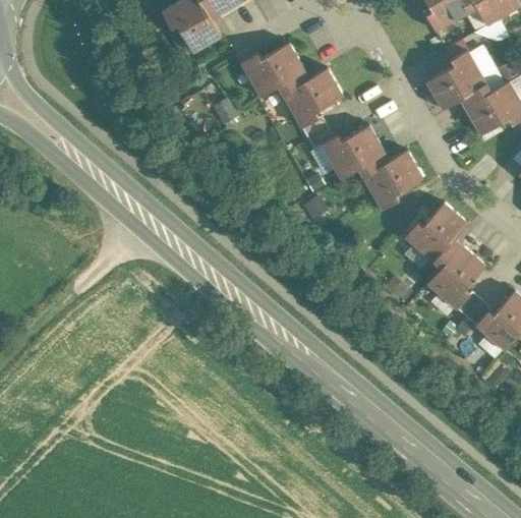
[(184,0),(162,13),(171,30),(177,26),(193,54),(222,38),(212,20),(246,0),(184,0)]
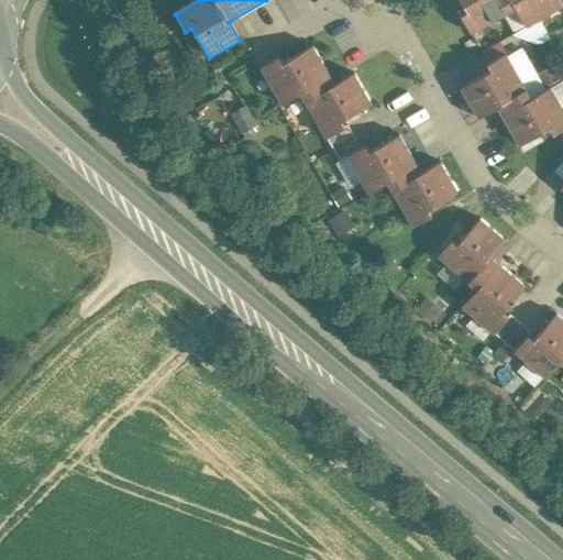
[(459,0),(467,13),(461,18),(471,35),(516,10),(527,29),(562,8),(562,7),(559,0),(459,0)]
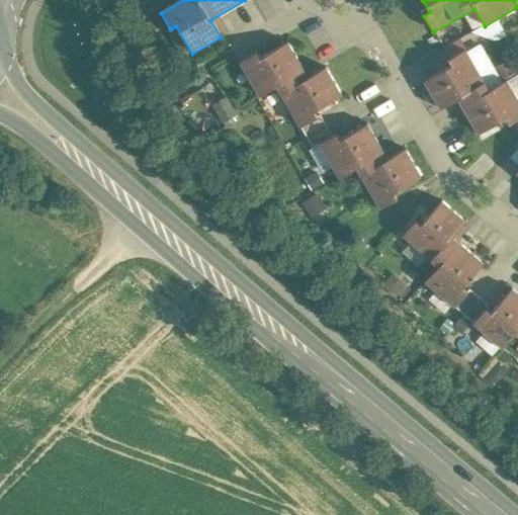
[(308,79),(287,44),(260,60),(257,54),(240,64),(259,97),(277,87),(300,129),(317,118),(314,113),(341,97),(325,69),(308,79)]
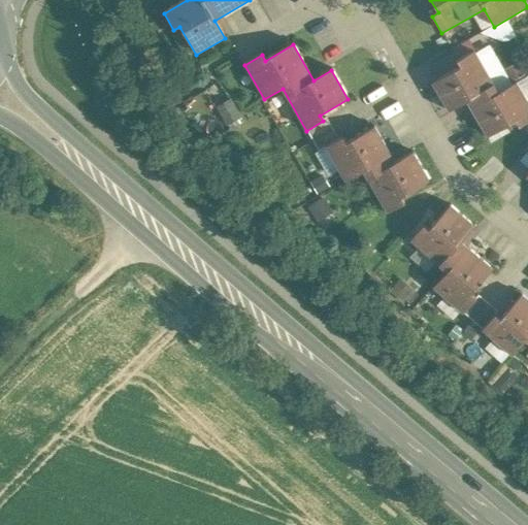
[(498,94),(474,53),(457,62),(461,68),(432,84),(449,112),(467,102),(488,138),(516,122),(519,128),(527,123),(527,104),(516,84),(498,94)]
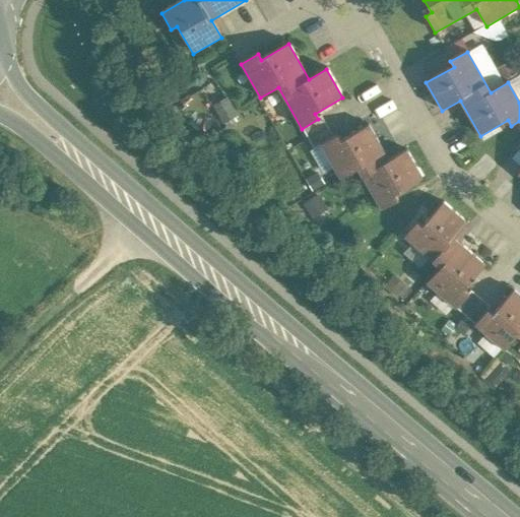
[(215,131),(239,121),(222,82),(199,92),(215,131)]
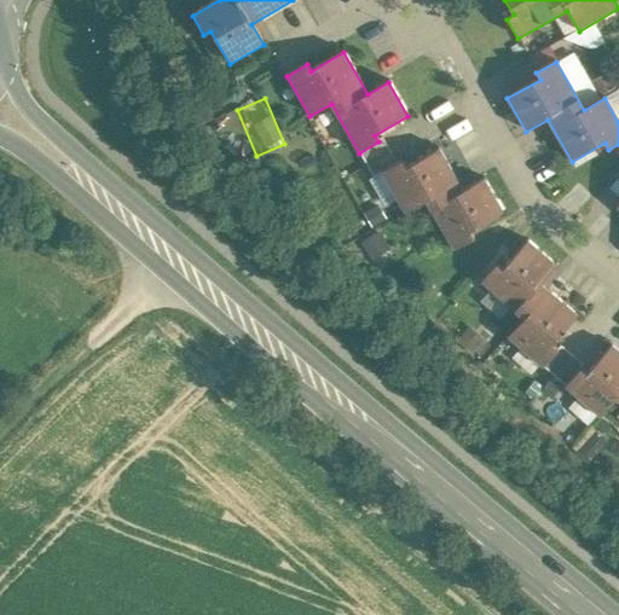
[(382,139),(379,141),(359,154),(366,166),(389,152),(382,139)]
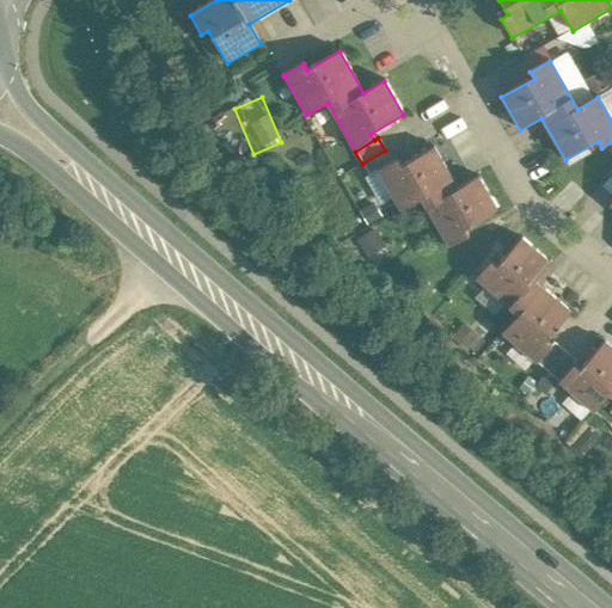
[(434,148),(401,167),(397,160),(392,163),(378,172),(401,212),(421,200),(450,247),(469,237),(465,229),(497,210),(478,178),(458,190),(434,148)]
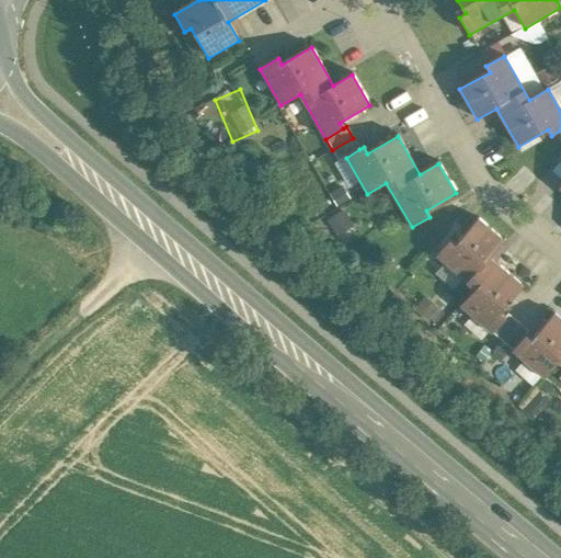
[(353,138),(332,150),(339,162),(346,158),(359,149),(353,138)]
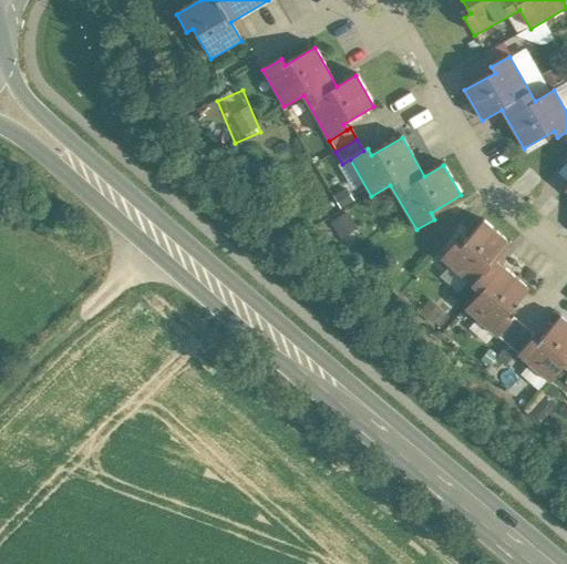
[(529,290),(495,262),(509,245),(483,222),(461,248),(455,243),(441,259),(480,293),(465,309),(497,338),(512,321),(506,317),(529,290)]
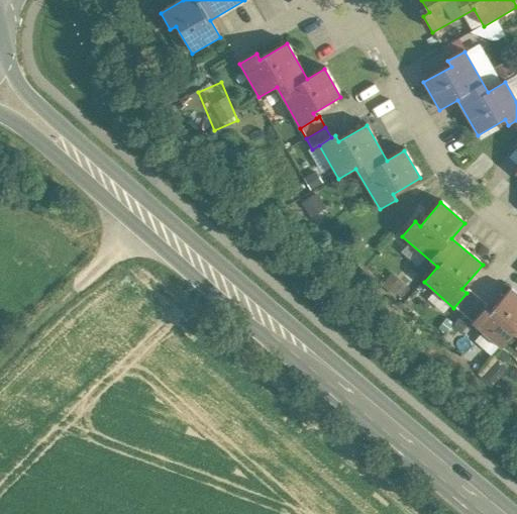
[(516,294),(511,289),(490,313),(485,309),(473,323),(502,349),(515,334),(516,335),(516,294)]
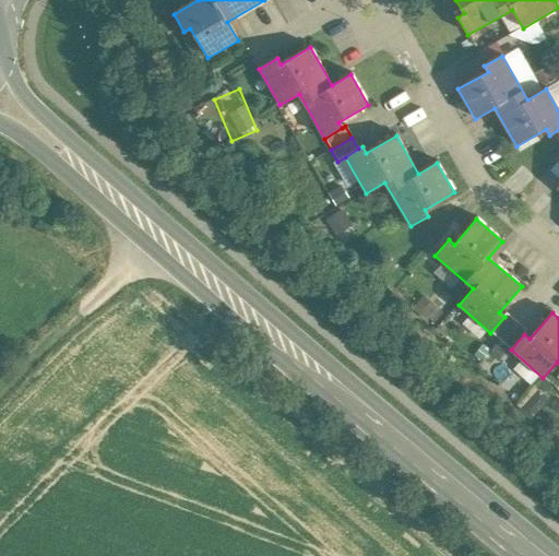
[(516,323),(507,315),(504,317),(490,333),(500,342),(516,323)]
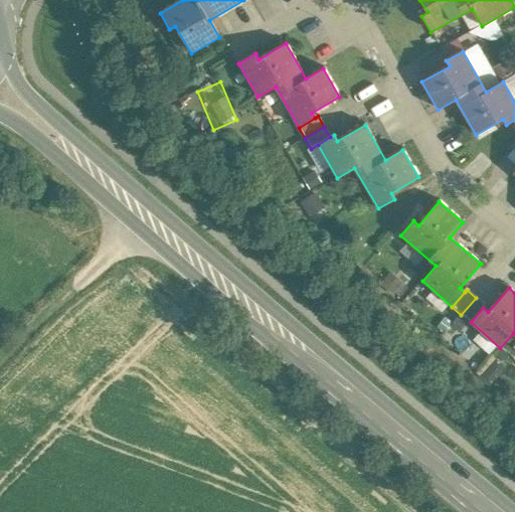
[(476,298),(461,315),(471,322),(483,308),(485,306),(476,298)]
